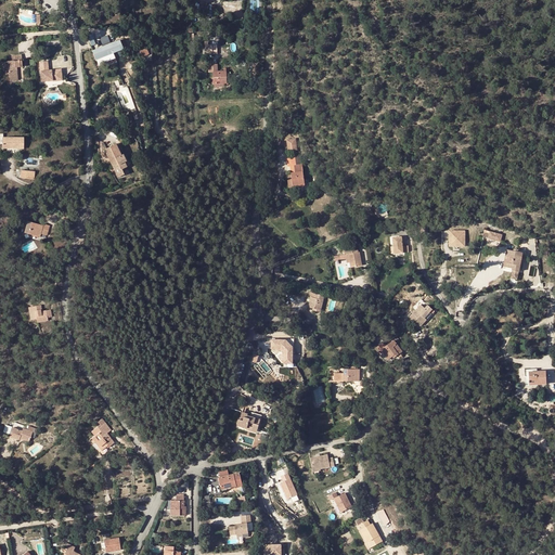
[(102,44),(110,42),(108,35),(100,37),(102,44)]
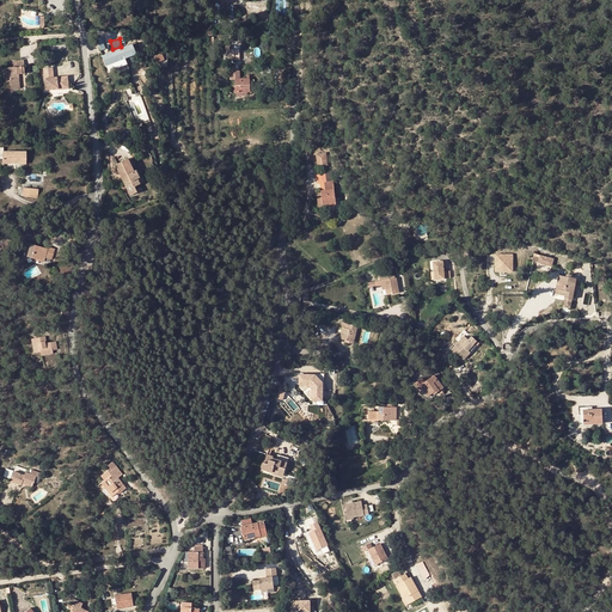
[(133,46),(108,55),(109,56),(108,56),(109,62),(110,61),(111,63),(136,54),(133,46)]
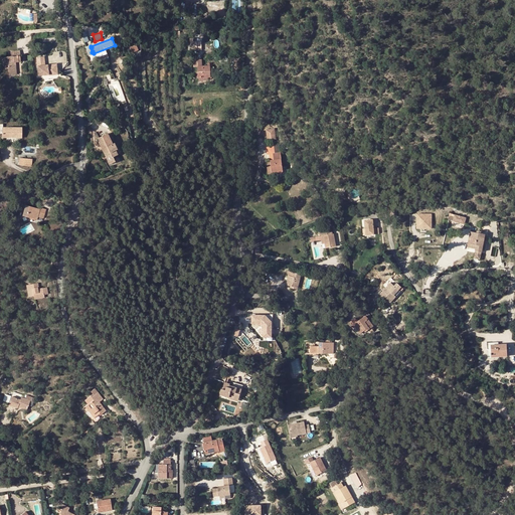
[(134,40),(128,44),(133,53),(138,50),(134,40)]
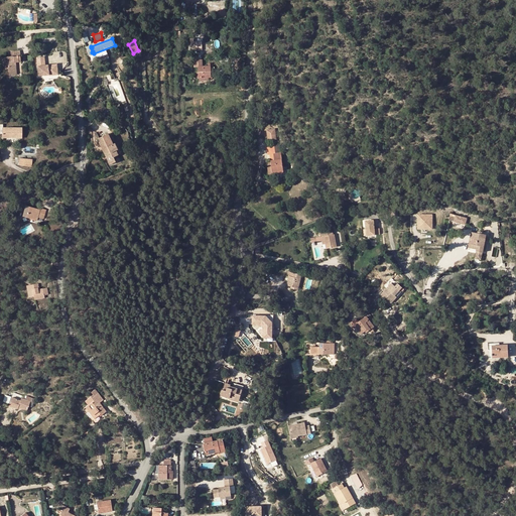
[(8,62),(8,68),(9,76),(16,75),(15,62),(21,61),(21,55),(11,56),(7,57),(8,62)]
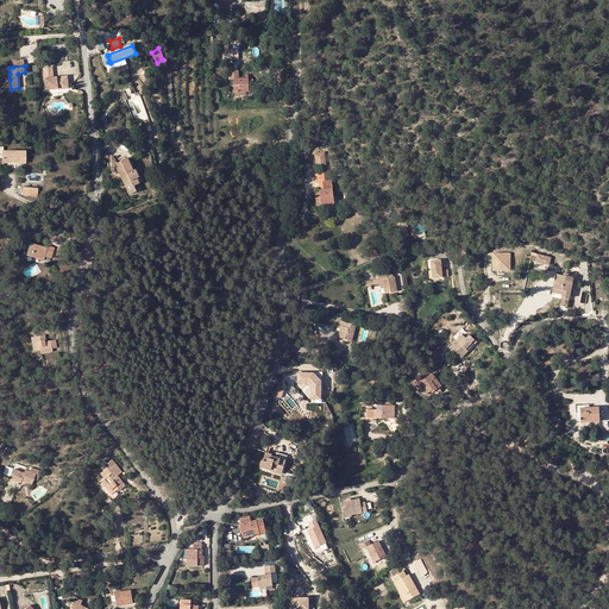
[(52,67),(43,68),(45,89),(57,88),(57,86),(62,85),(62,87),(68,86),(67,76),(54,77),(52,67)]
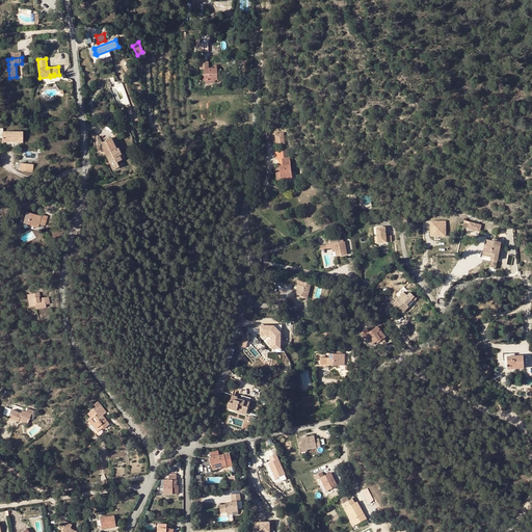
[(205,81),(206,80),(215,80),(216,80),(215,69),(208,69),(208,62),(200,62),(201,70),(205,70),(205,81)]
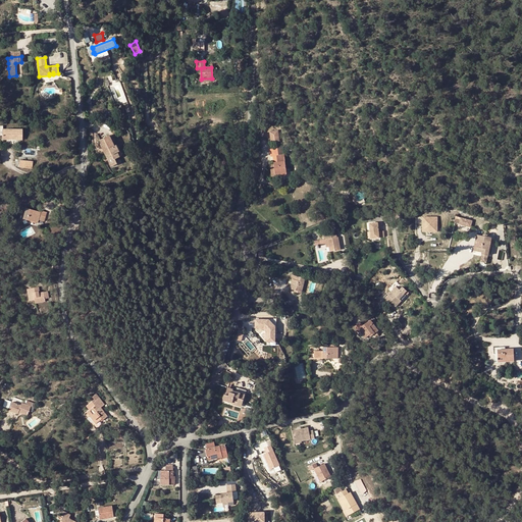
[(3,125),(0,125),(0,136),(3,136),(2,140),(16,140),(21,140),(22,129),(3,129),(3,125)]
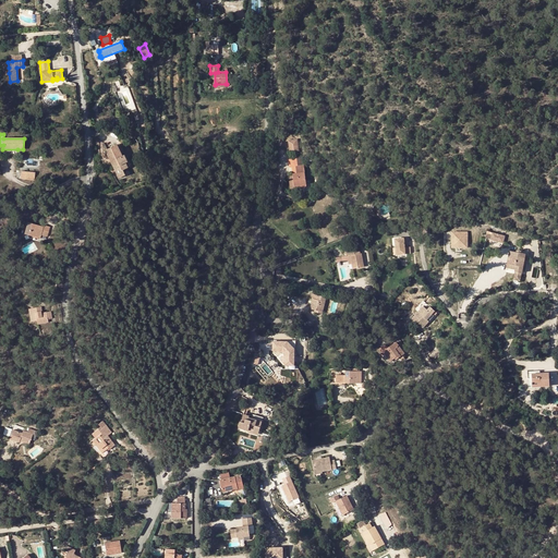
[(122,170),(128,168),(125,164),(126,162),(123,156),(122,156),(117,145),(106,150),(108,154),(107,154),(119,178),(124,176),(122,170)]
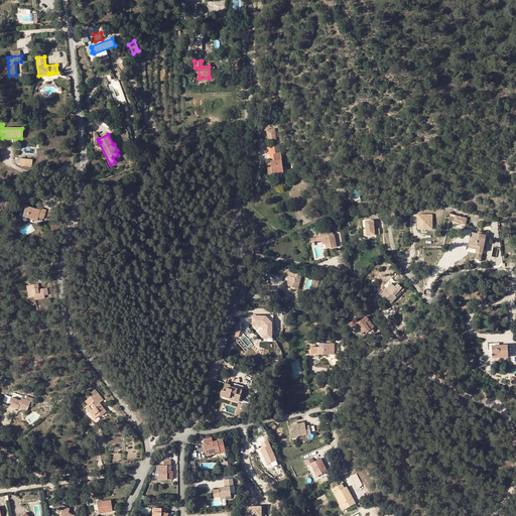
[(283,173),(280,153),(274,154),(273,154),(273,160),(271,160),(272,174),(283,173)]
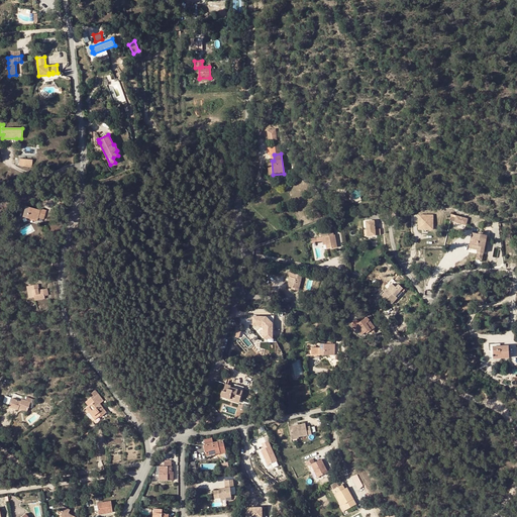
[(32,160),(20,159),(19,166),(31,168),(32,160)]
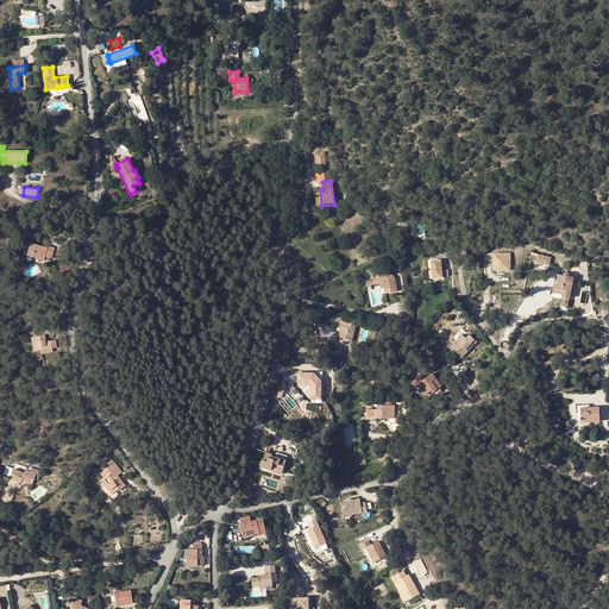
[(421,224),(409,227),(413,236),(425,232),(421,224)]
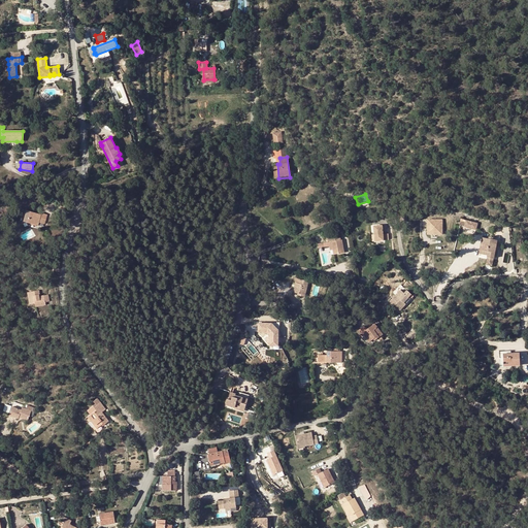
[(41,215),(26,211),(24,222),(38,226),(39,223),(44,225),(47,216),(41,213),(41,215)]
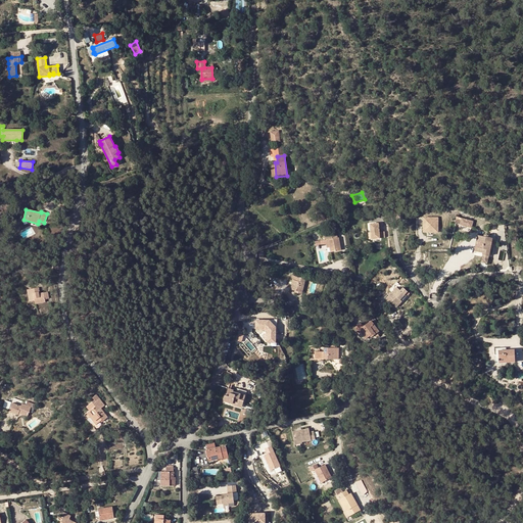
[(438,233),(438,219),(422,218),(421,230),(423,232),(438,233)]
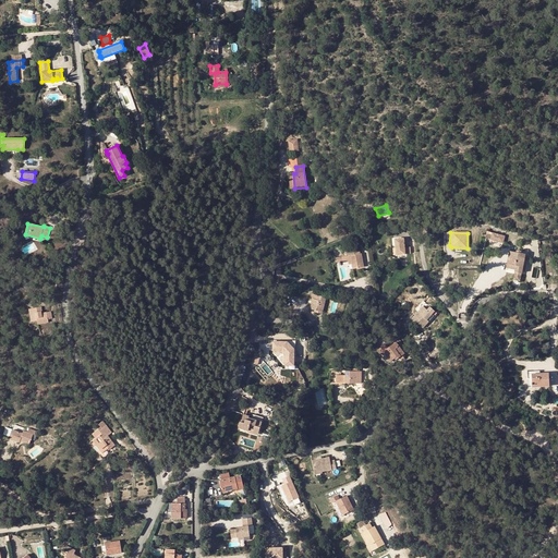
[(505,237),(487,232),(487,234),(492,235),(490,240),(504,243),(505,237)]
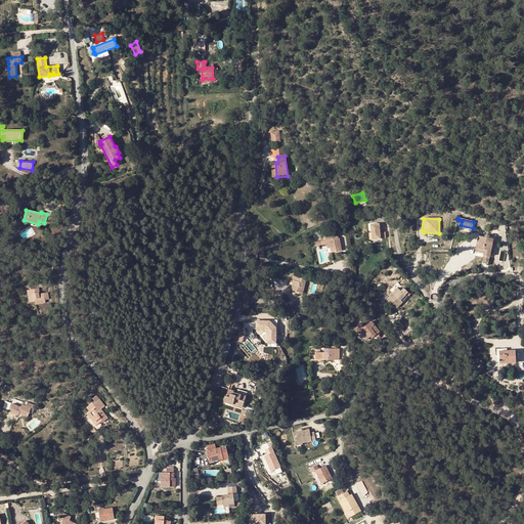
[(379,224),(369,225),(370,233),(372,241),(380,239),(380,233),(379,224)]
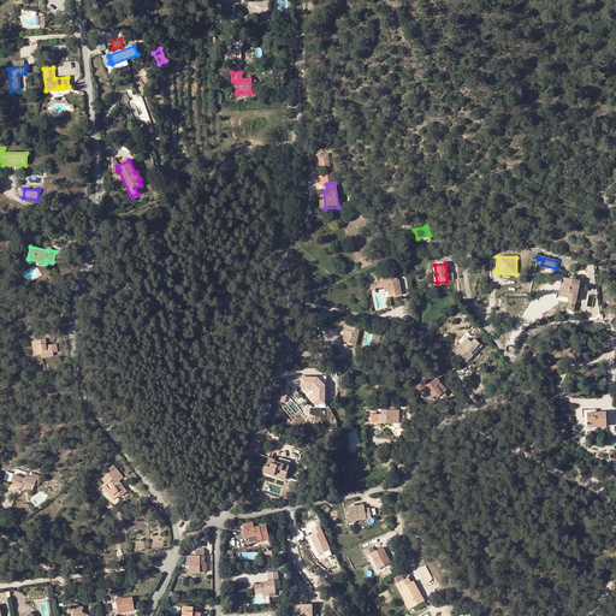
[(391,277),(381,278),(383,284),(384,284),(386,283),(389,292),(390,297),(402,295),(398,280),(392,282),(391,277)]
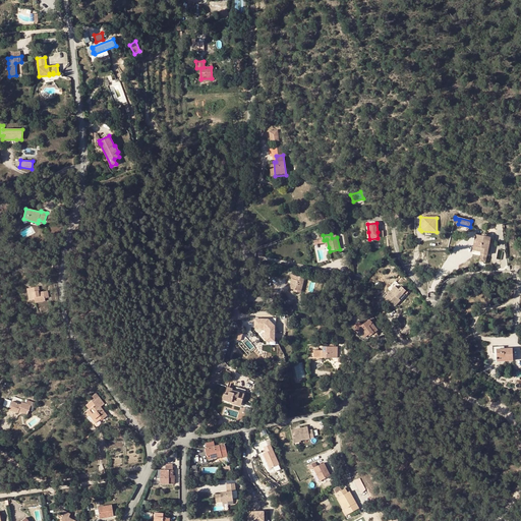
[(475,251),(478,235),(475,234),(472,252),(480,254),(481,254),(482,252),(475,251)]
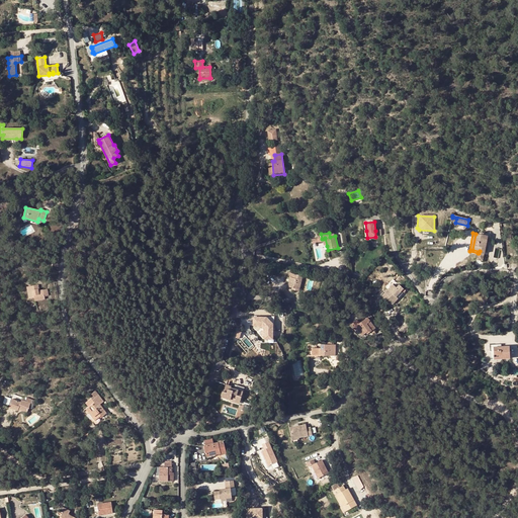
[(484,254),(488,236),(482,235),(476,234),(472,250),(480,251),(479,253),(484,254)]
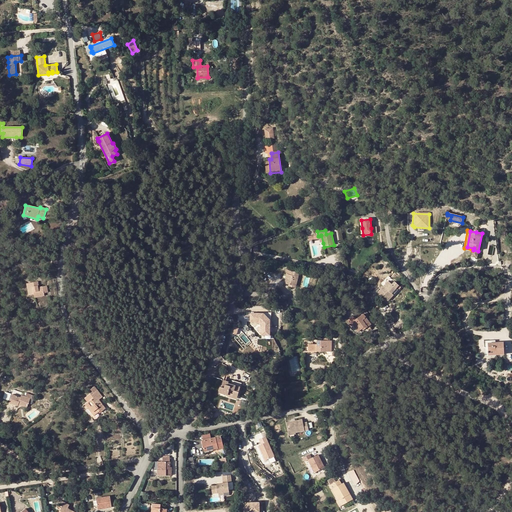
[(290,275),(287,274),(285,284),(288,284),(296,286),(299,273),(291,271),(290,275)]
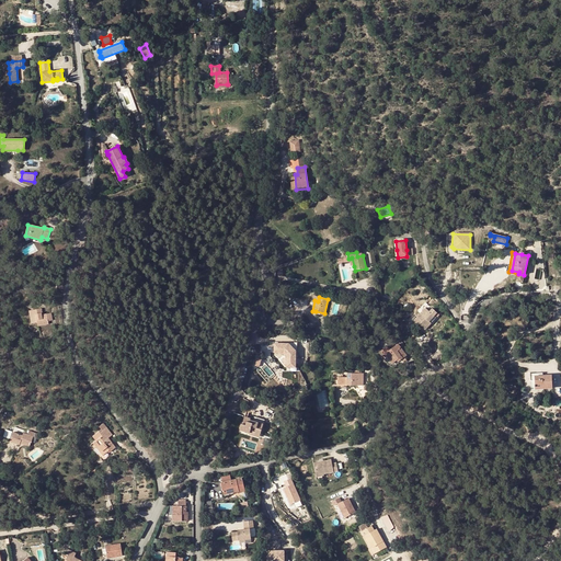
[(434,316),(433,315),(426,308),(415,320),(425,330),(428,327),(426,324),(434,316)]
